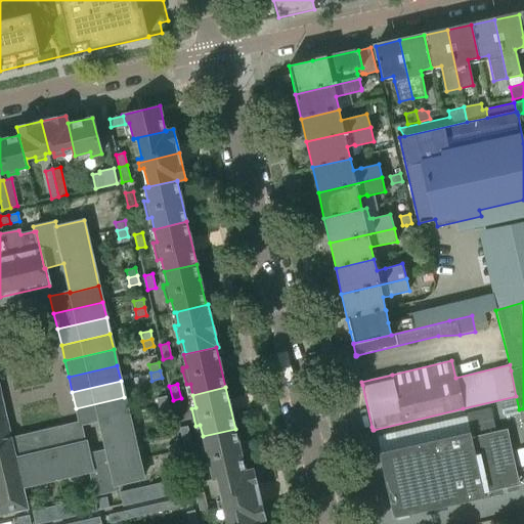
[(157,398),(158,406),(168,403),(166,396),(157,398)]
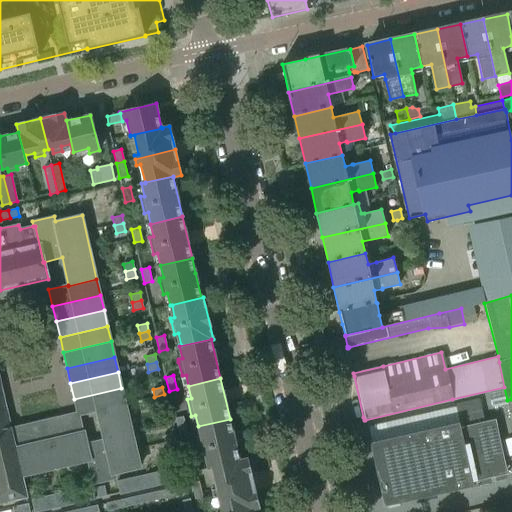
[(77,415),(97,410),(125,403),(121,388),(74,399),(77,415)]
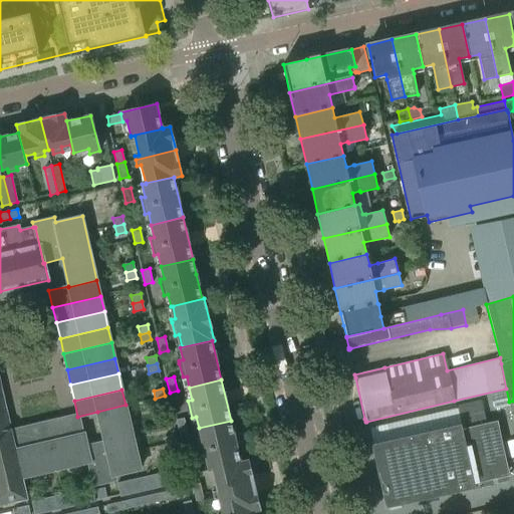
[(165,396),(155,399),(157,406),(167,404),(165,396)]
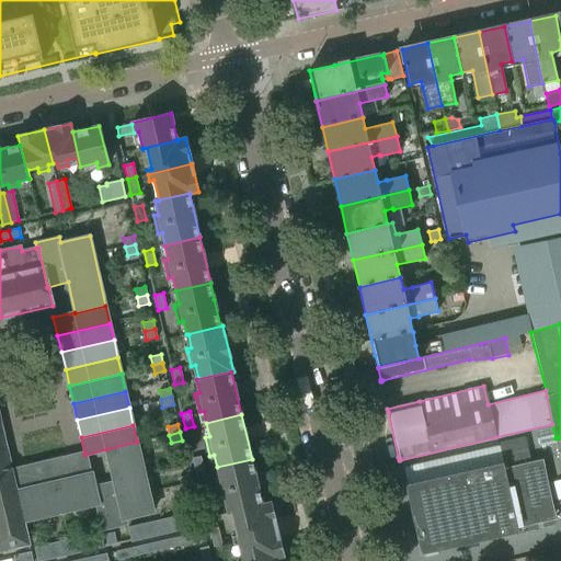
[(114,481),(94,485),(93,485),(98,504),(96,504),(102,529),(126,524),(125,518),(153,512),(137,442),(106,449),(114,481)]
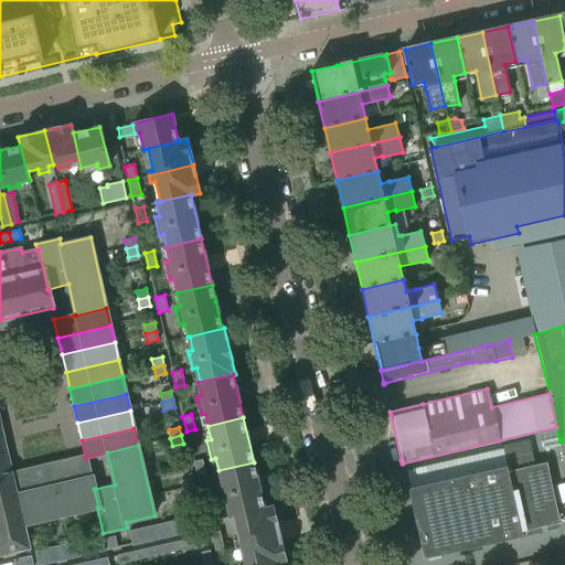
[(503,451),(406,473),(409,488),(408,488),(412,508),(424,558),(522,536),(521,532),(560,523),(546,462),(508,471),(507,466),(503,451)]
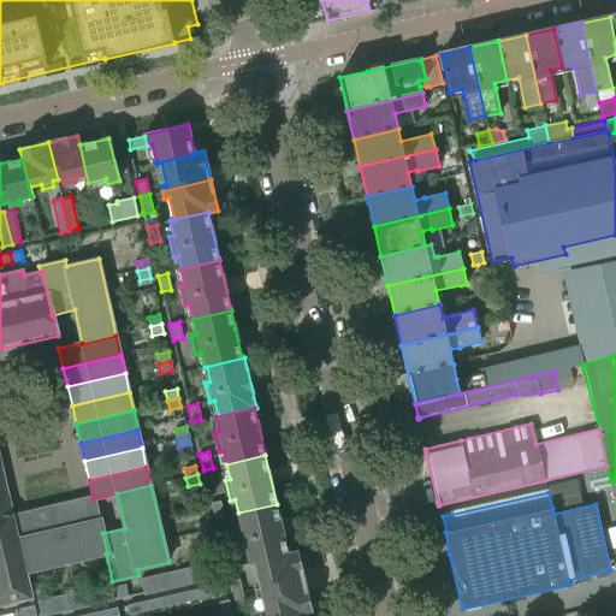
[(25,573),(40,569),(33,535),(18,539),(13,522),(9,498),(0,499),(0,605),(31,598),(25,573)]
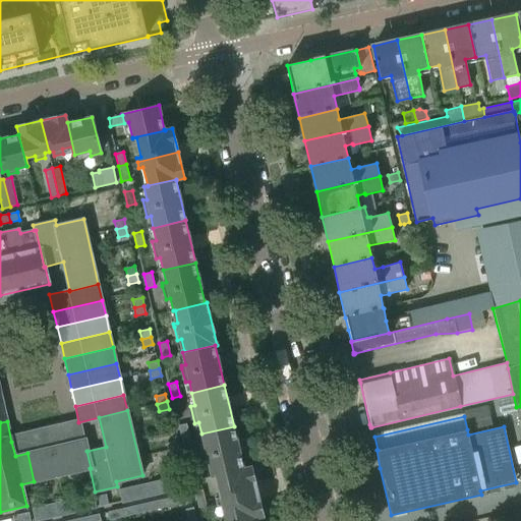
[(178,425),(181,440),(189,438),(186,423),(178,425)]
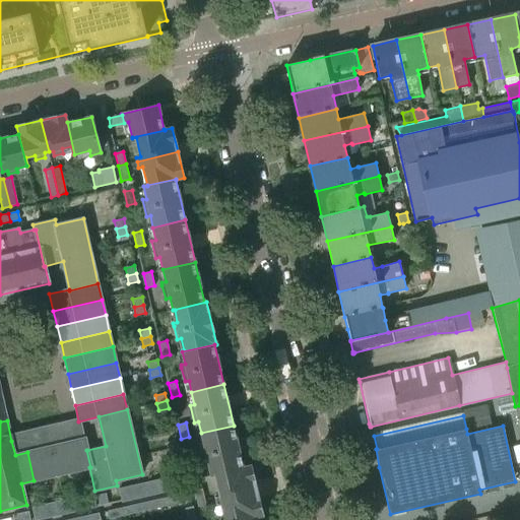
[(243,467),(238,443),(234,426),(201,433),(204,446),(199,447),(203,464),(208,463),(211,475),(214,475),(214,474),(243,467)]
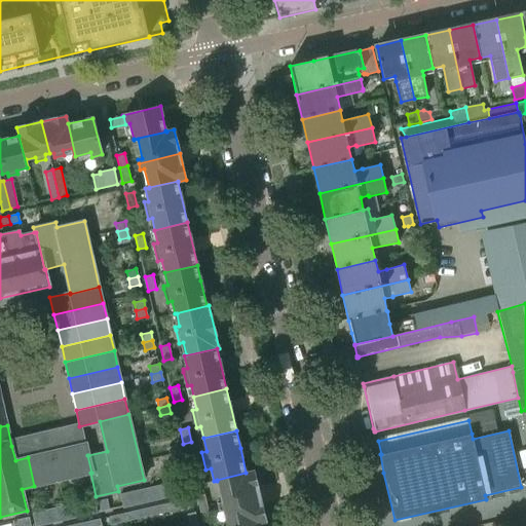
[(63,480),(90,473),(91,473),(87,455),(88,455),(86,443),(55,450),(63,480)]
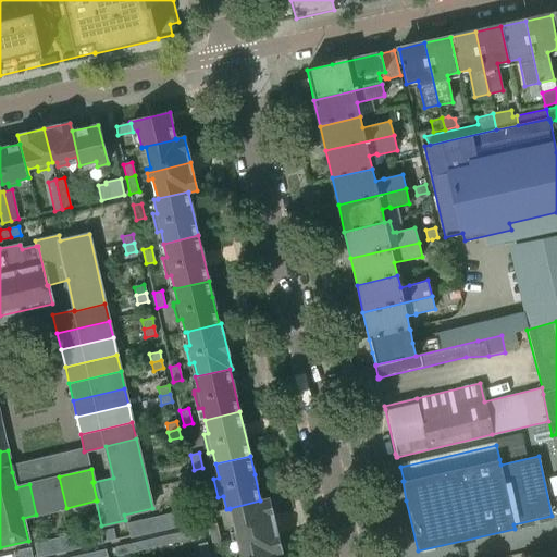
[(177,473),(180,482),(190,480),(188,471),(177,473)]
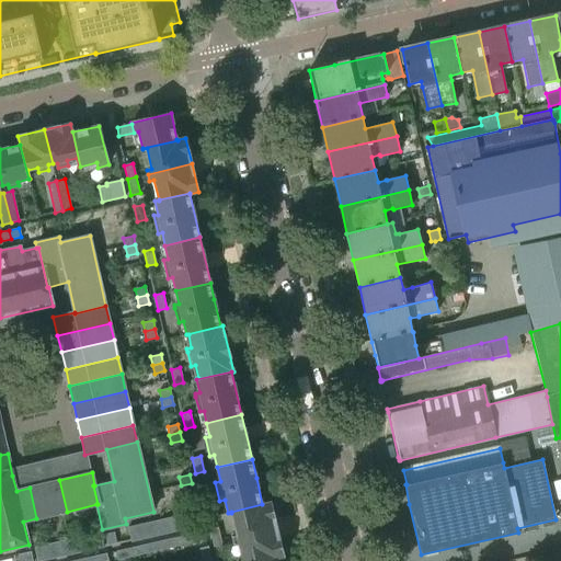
[(59,480),(30,488),(36,518),(67,512),(59,480)]
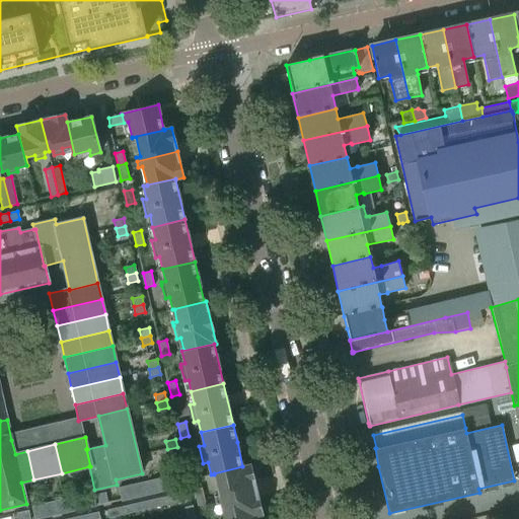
[(177,447),(167,449),(169,457),(178,455),(177,447)]
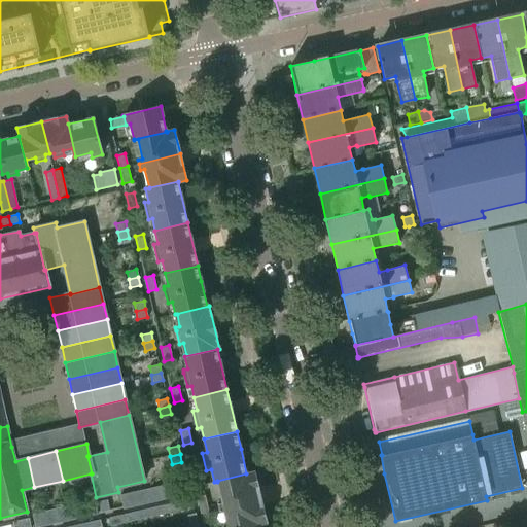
[(192,486),(194,486),(201,484),(198,469),(189,471),(192,486)]
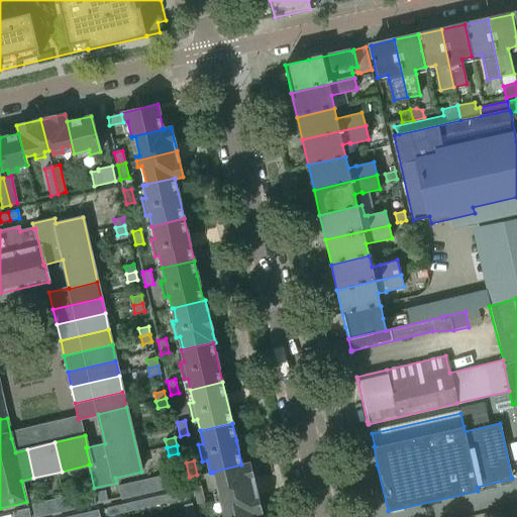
[(249,462),(241,464),(213,472),(213,473),(218,491),(213,492),(214,497),(254,488),(249,462)]
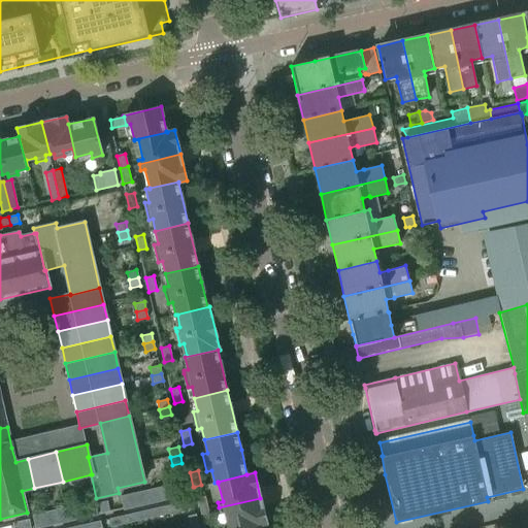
[(120,496),(122,507),(123,510),(185,496),(183,482),(120,496)]
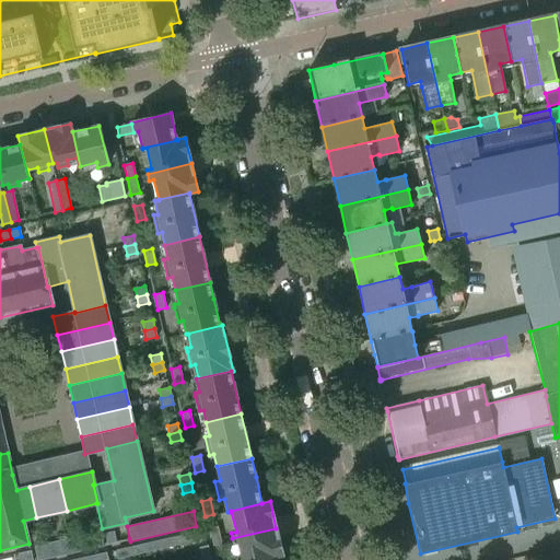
[(218,526),(209,528),(211,543),(221,540),(218,526)]
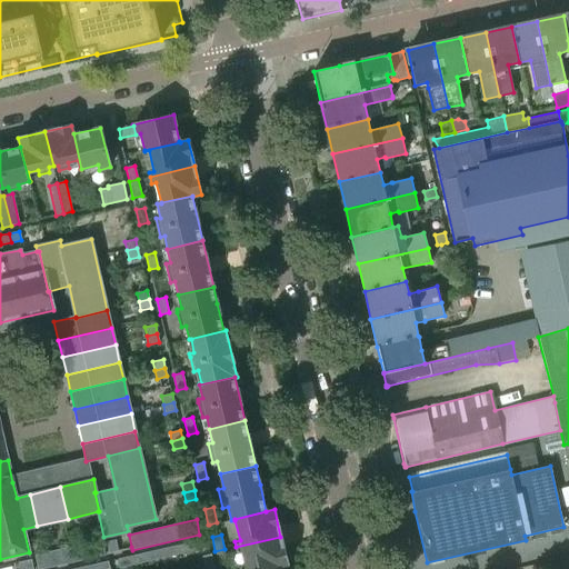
[(287,563),(280,537),(236,547),(238,552),(242,551),(246,568),(259,568),(278,565),(278,566),(287,563)]
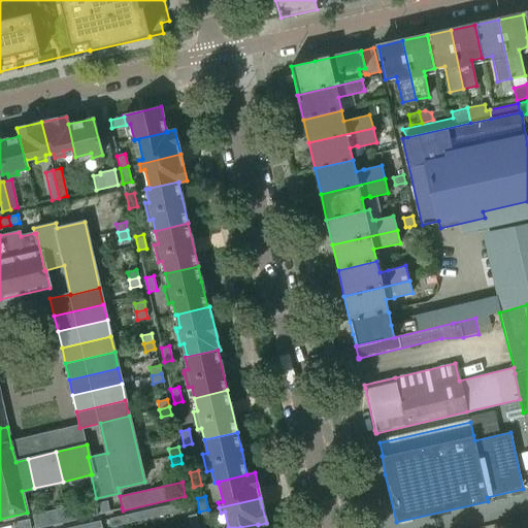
[(150,509),(142,510),(144,520),(186,509),(194,508),(192,499),(150,509)]
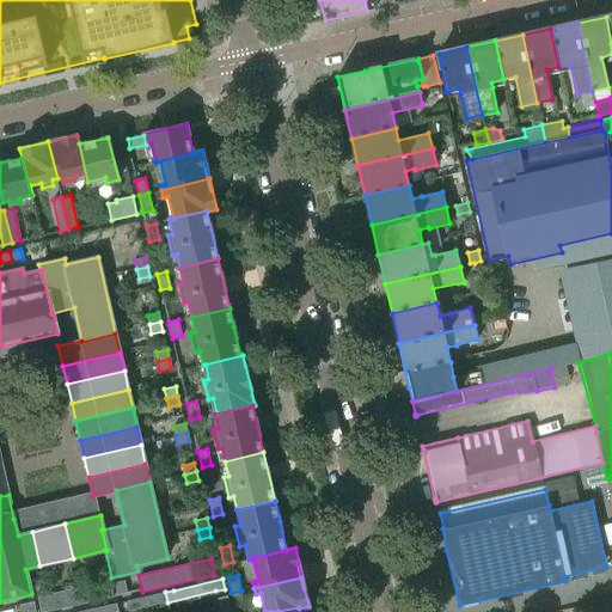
[(115,582),(117,594),(127,592),(124,580),(115,582)]
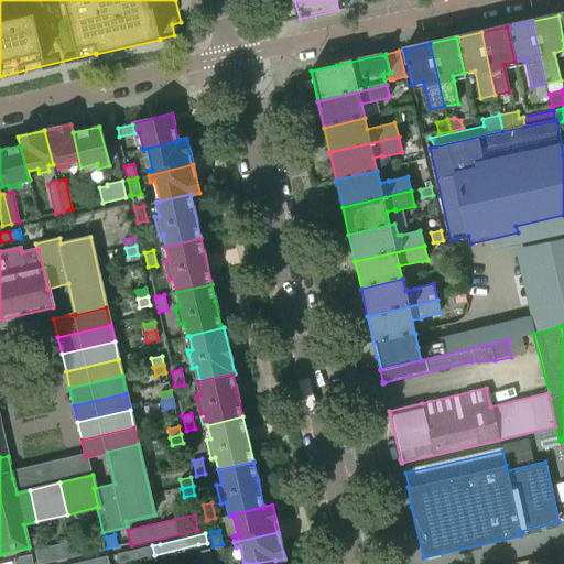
[(34,550),(36,563),(42,563),(104,550),(100,535),(34,550)]
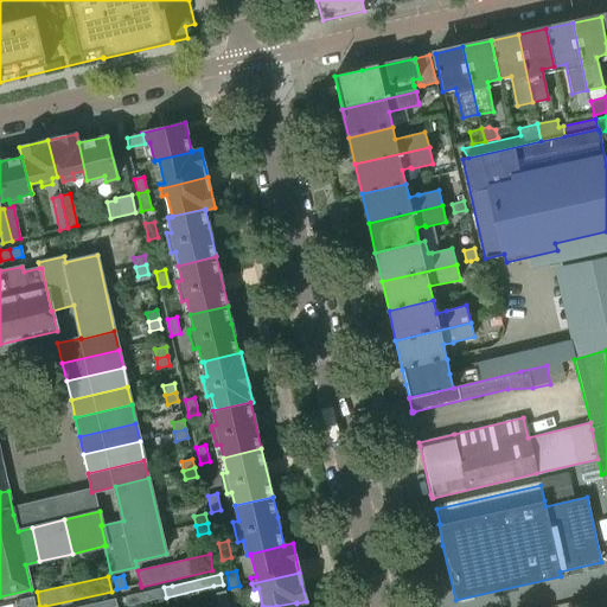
[(243,602),(240,586),(229,588),(234,605),(243,602)]
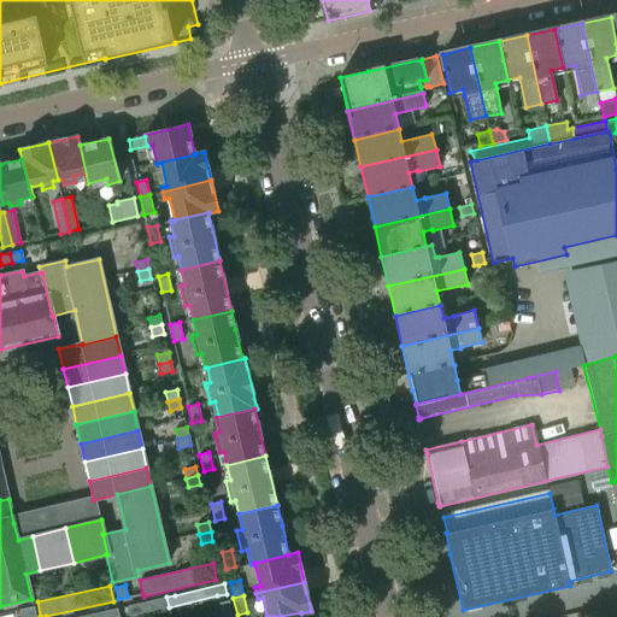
[(129,606),(128,606),(130,616),(169,607),(166,597),(129,606)]
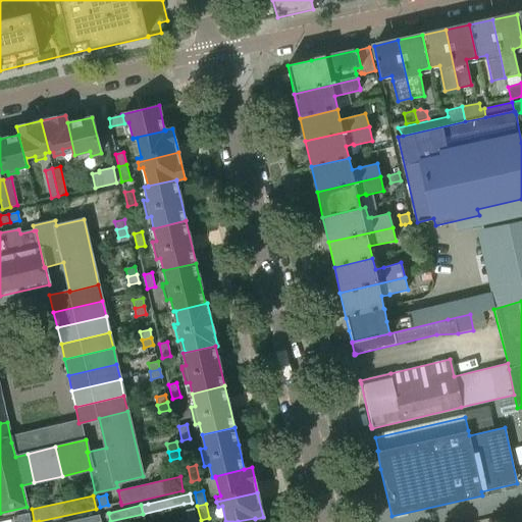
[(193,510),(186,512),(188,521),(196,521),(194,510),(193,510)]
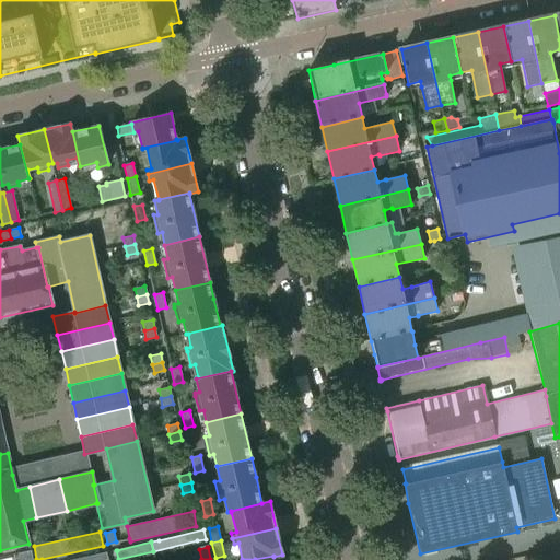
[(32,559),(31,550),(22,552),(23,559),(32,559)]
